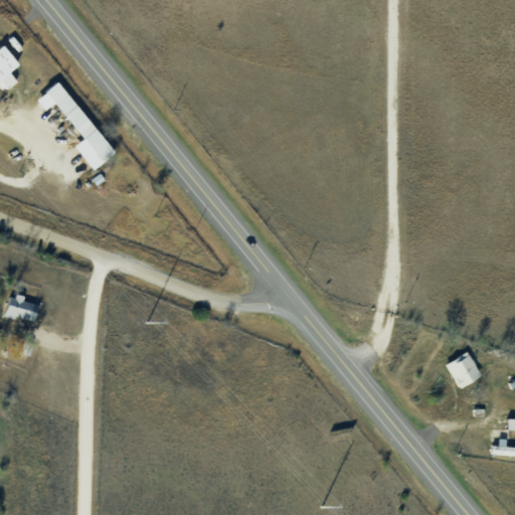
[(16,80),(8,71),(17,63),(2,44),(0,45),(0,83),(5,90),(16,80)]
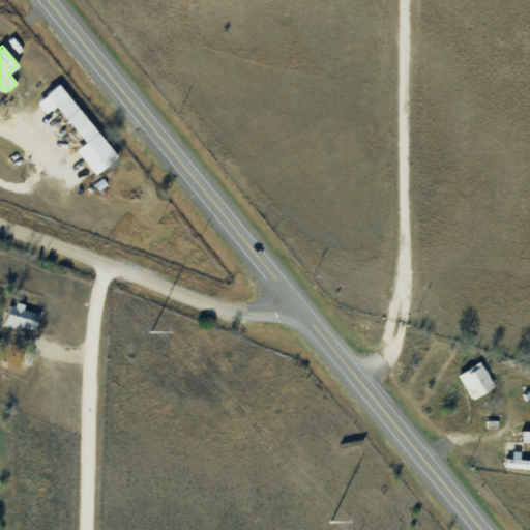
[(117,155),(58,83),(46,93),(104,167),(117,155)]
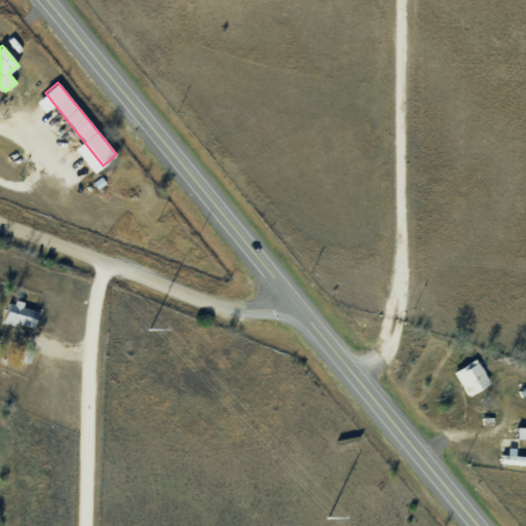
[(4,320),(32,330),(39,310),(11,300),(4,320)]
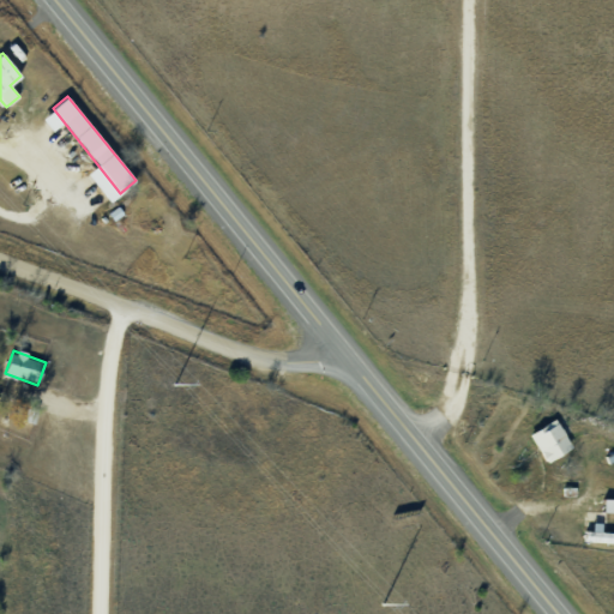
[(549,463),(575,446),(557,419),(531,435),(549,463)]
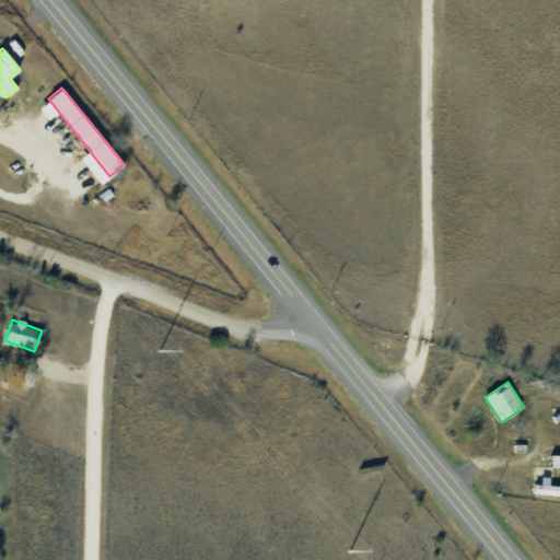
[(535,494),(559,493),(559,485),(535,486),(535,494)]
